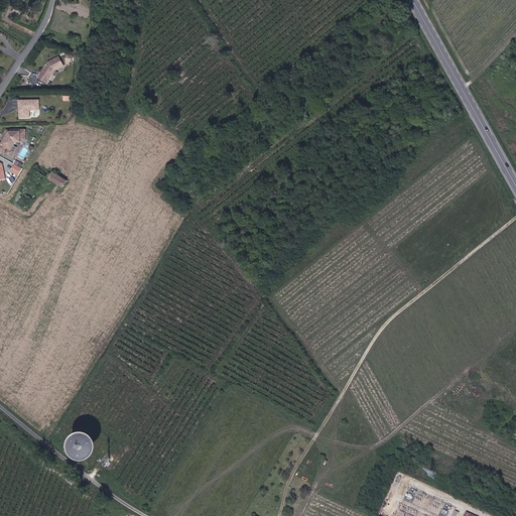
[(69,67),(65,57),(53,62),(43,77),(50,83),(59,70),(69,67)]
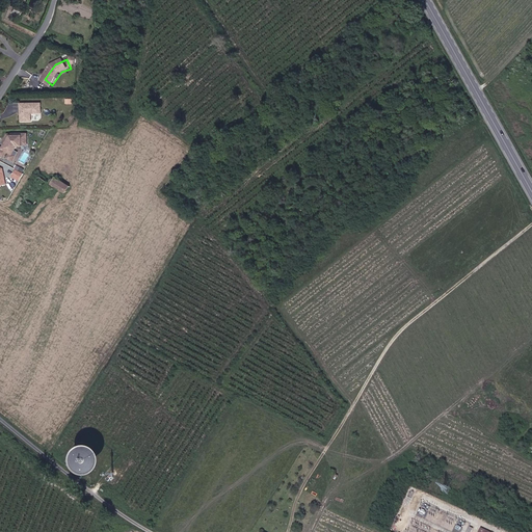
[(43,114),(43,104),(23,103),(24,111),(22,112),(22,122),(32,123),(32,114),(43,114)]
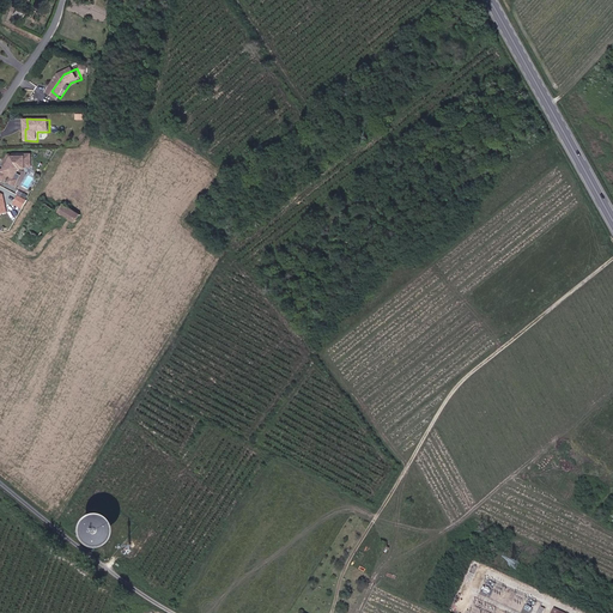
[(23,170),(23,169),(29,169),(29,156),(6,156),(4,163),(6,164),(4,174),(0,171),(0,181),(4,182),(7,176),(10,177),(12,178),(17,170),(23,170)]
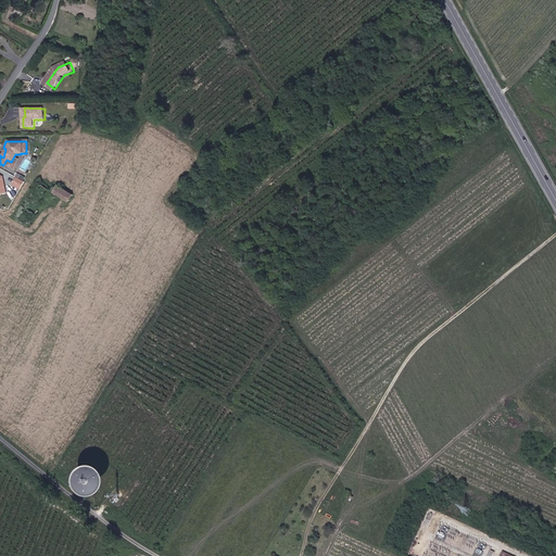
[(19,190),(23,182),(15,178),(11,186),(19,190)]
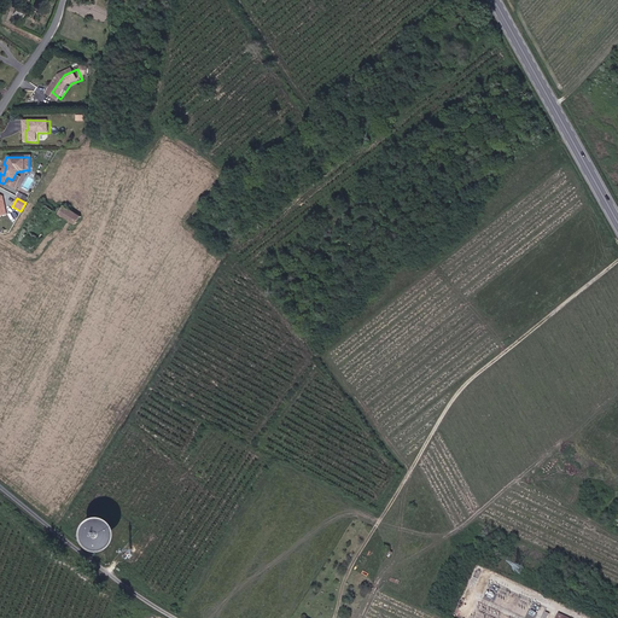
[(65,205),(64,208),(60,214),(76,223),(81,215),(71,209),(73,207),(69,205),(68,207),(65,205)]
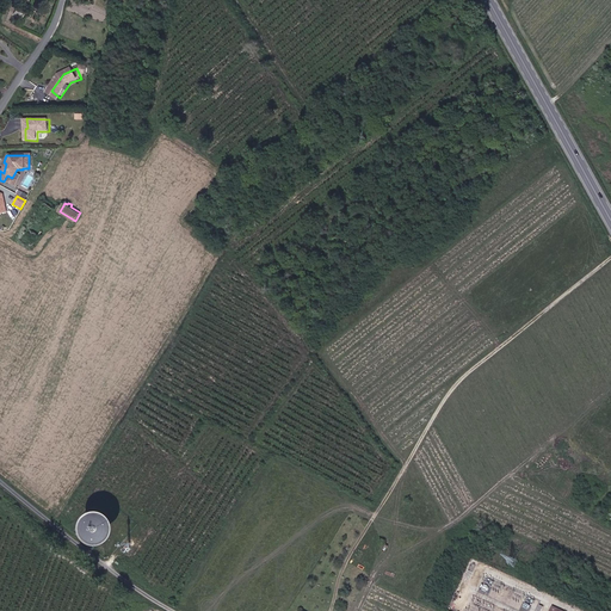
[(98,545),(102,543),(106,541),(109,536),(110,532),(111,528),(110,523),(107,518),(104,514),(99,512),(94,512),(90,512),(86,513),(81,517),(79,520),(78,525),(76,530),(78,535),(80,538),(84,542),(88,544),(93,545),(98,545)]
